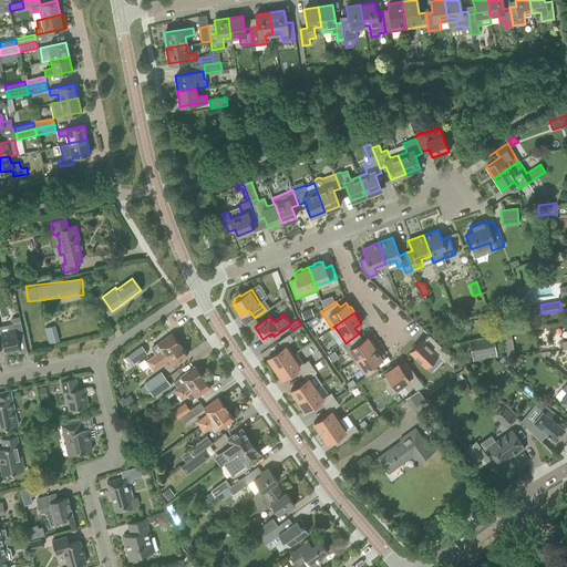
[(1,332),(3,342),(2,342),(3,344),(4,353),(19,350),(18,341),(17,340),(23,338),(24,338),(22,329),(20,322),(19,316),(11,318),(13,323),(9,325),(9,331),(1,332)]
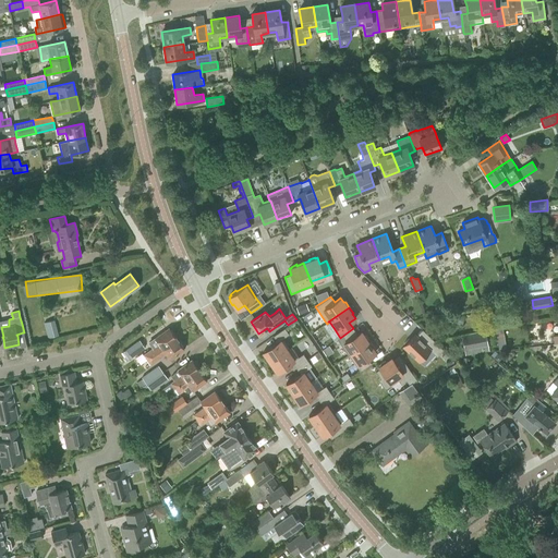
[(58,335),(55,325),(53,320),(44,323),(48,338),(58,335)]
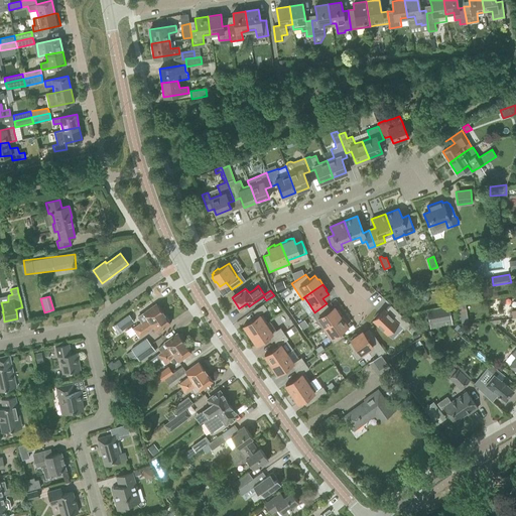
[(131,326),(125,331),(129,338),(136,333),(163,312),(156,303),(143,312),(137,316),(141,321),(132,329),(131,326)]
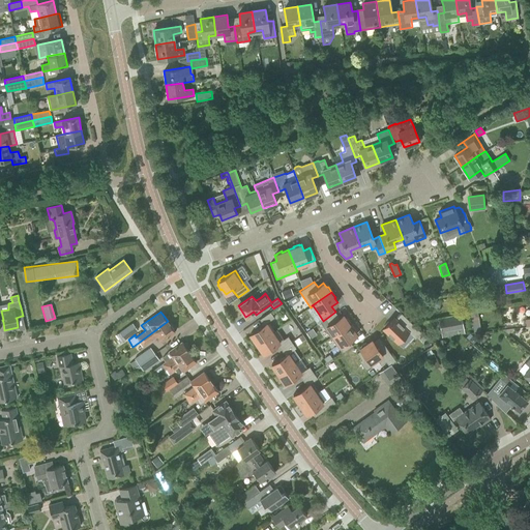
[(269,328),(266,323),(274,318),(270,312),(260,319),(264,325),(249,334),(253,339),(252,340),(256,345),(272,332),(269,328)]
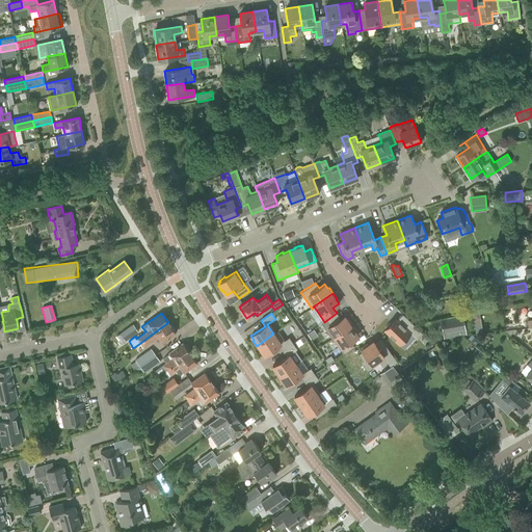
[(324,322),(322,323),(331,339),(333,338),(335,337),(352,325),(348,320),(347,320),(344,316),(340,318),(337,313),(324,322)]
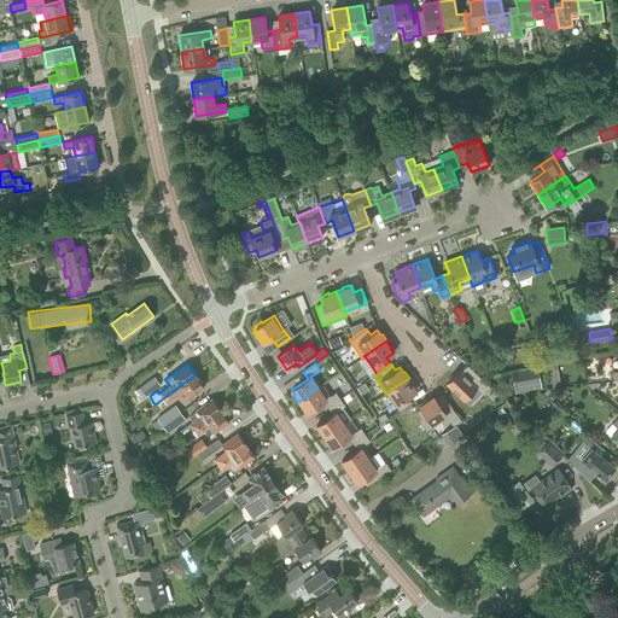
[(472,369),(467,365),(461,372),(459,369),(454,375),(453,374),(448,380),(449,380),(447,383),(464,400),(468,395),(476,388),(484,395),(491,388),(472,369)]
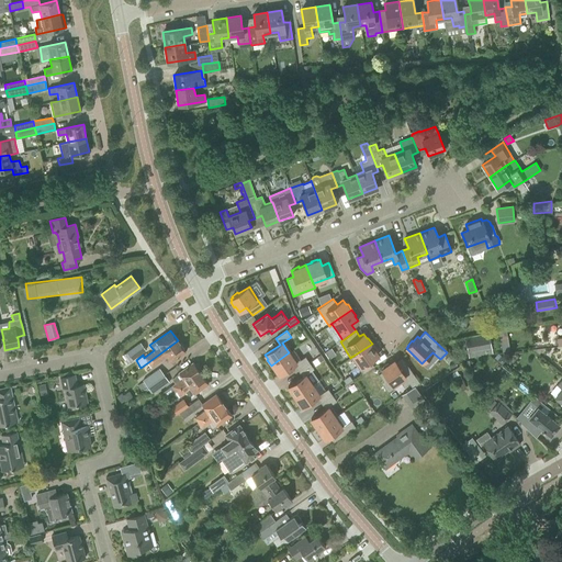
[(489,334),(465,338),(468,351),(482,349),(492,347),(489,334)]
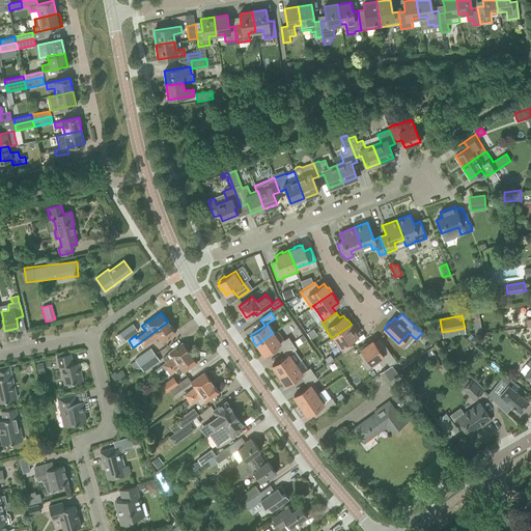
[(175,332),(168,322),(140,342),(143,347),(158,337),(162,342),(175,332)]
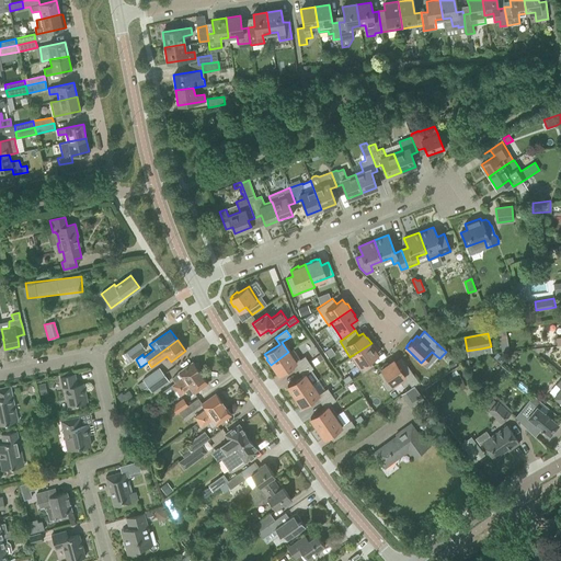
[(140,342),(127,352),(122,355),(127,363),(146,350),(140,342)]
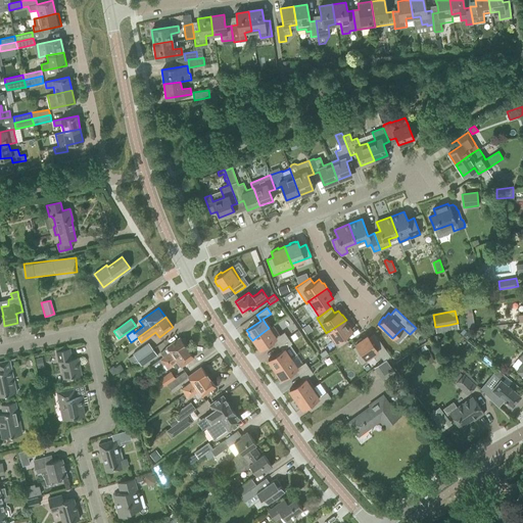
[(344,336),(351,330),(348,326),(349,325),(346,320),(329,331),(327,332),(334,343),(337,348),(347,341),(344,336)]
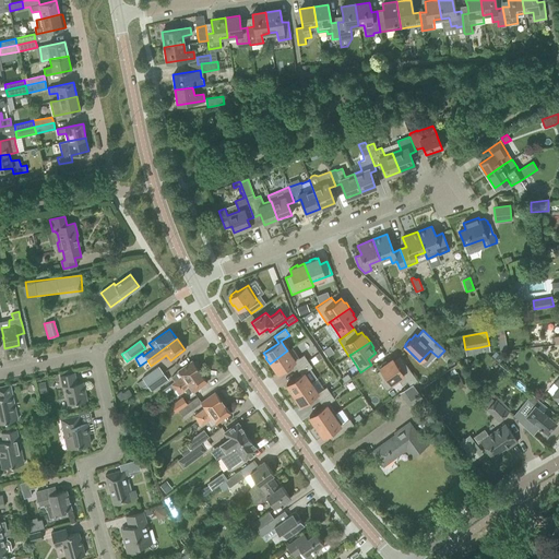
[(308,360),(304,354),(299,357),(295,352),(292,347),(287,351),(270,364),(273,368),(274,368),(277,372),(293,363),(297,368),(308,360)]
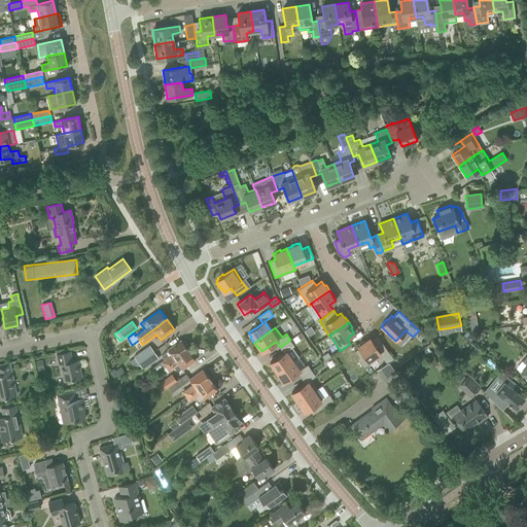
[(393,359),(382,342),(376,347),(371,340),(370,338),(364,342),(363,341),(358,344),(359,345),(357,346),(359,348),(355,351),(359,357),(360,358),(364,355),(370,363),(373,361),(377,359),(379,362),(384,359),(386,363),(387,363),(388,362),(389,361),(393,359)]
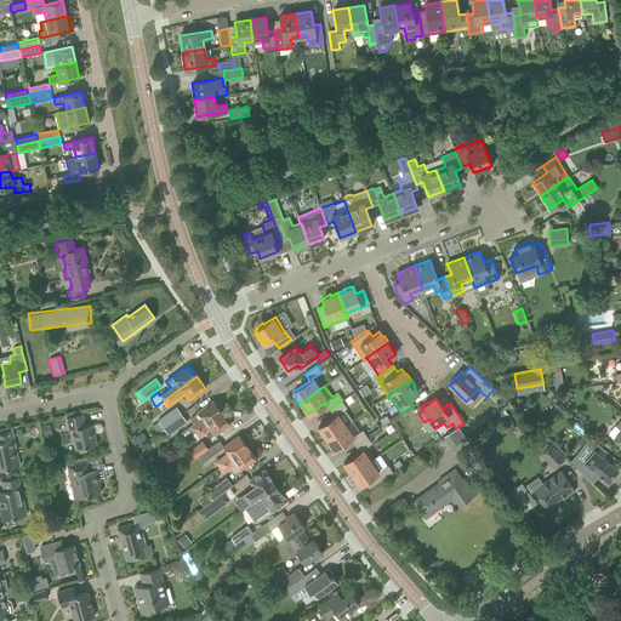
[(194,432),(222,412),(214,400),(198,411),(191,419),(194,423),(191,426),(194,432)]
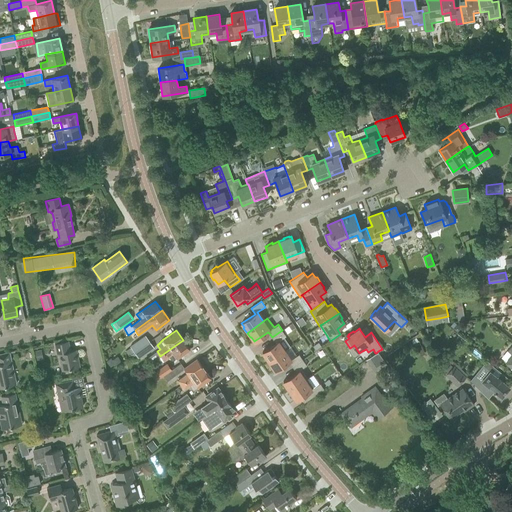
[(282,347),(278,341),(286,336),(282,330),(272,337),(275,343),(262,352),(265,356),(264,357),(268,362),(284,350),(282,347)]
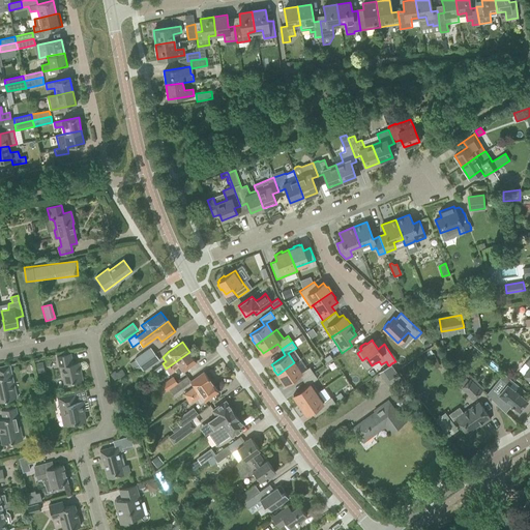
[(139,364),(155,353),(150,347),(135,358),(139,364)]
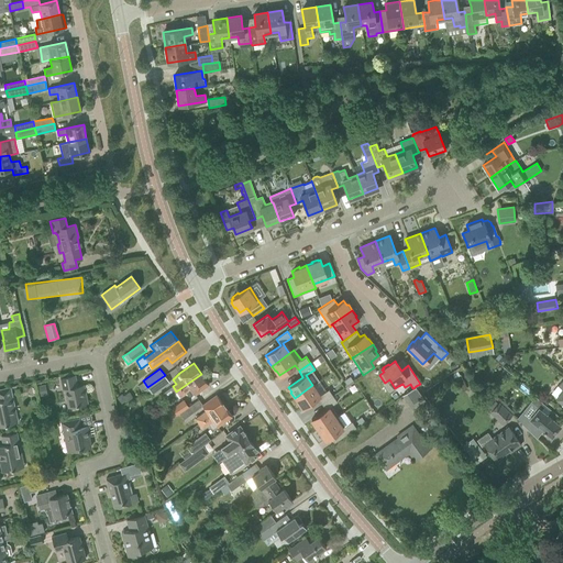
[(209,384),(201,374),(176,392),(179,397),(190,389),(194,395),(209,384)]
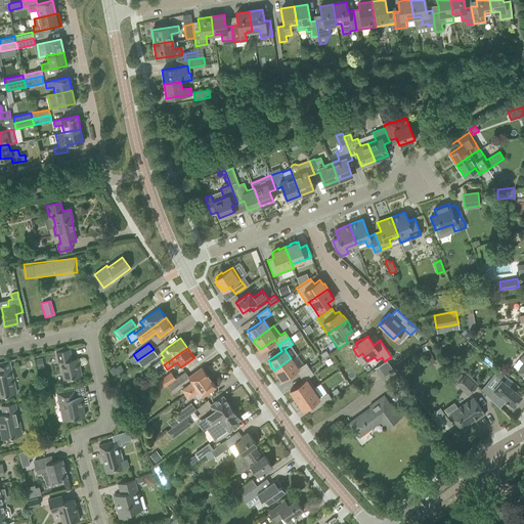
[(56,352),(58,362),(60,361),(63,379),(81,375),(78,358),(72,359),(70,349),(56,352)]
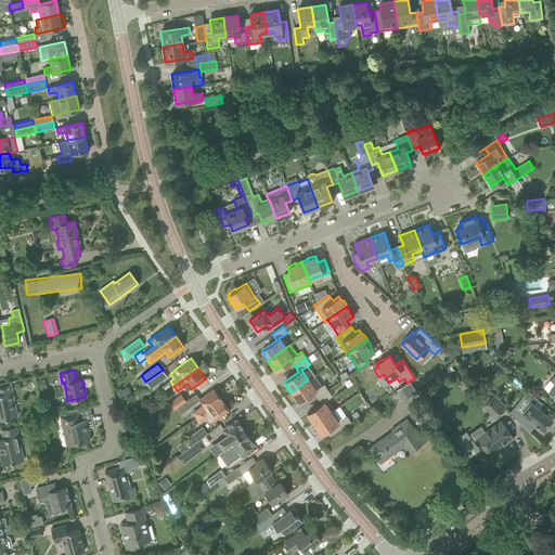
[(167,377),(163,370),(145,382),(151,389),(167,377)]
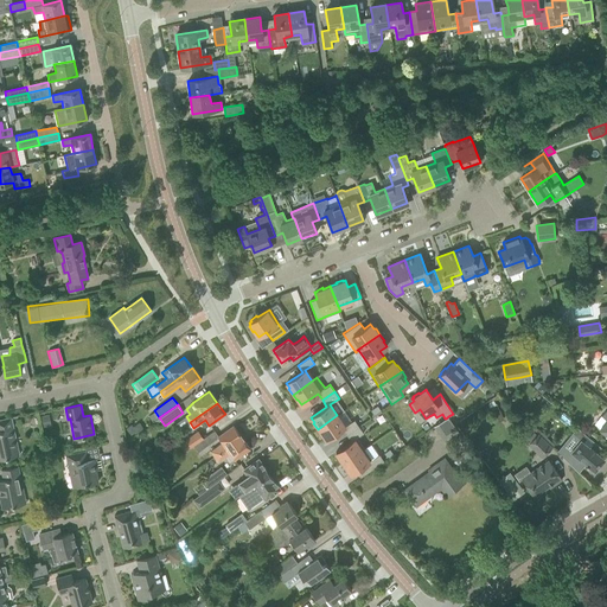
[(326,439),(343,428),(346,435),(359,427),(355,420),(345,426),(340,421),(337,415),(318,429),(321,435),(323,434),(326,439)]
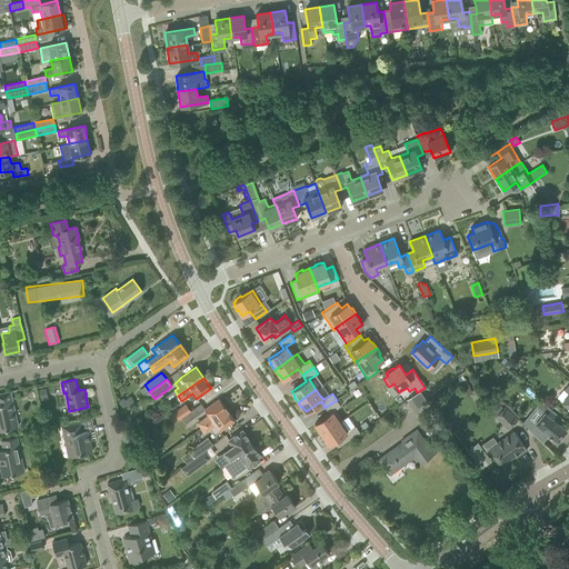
[(15,409),(12,402),(10,391),(0,393),(0,430),(13,428),(10,410),(15,409)]
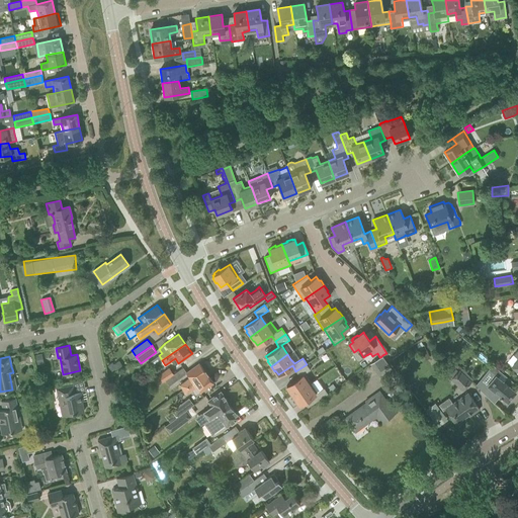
[(391,368),(381,356),(380,357),(370,364),(378,375),(391,368)]
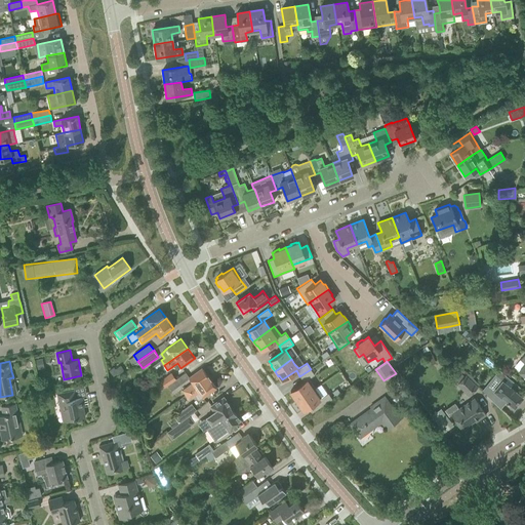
[(477,387),(465,374),(456,366),(448,374),(469,396),(477,387)]
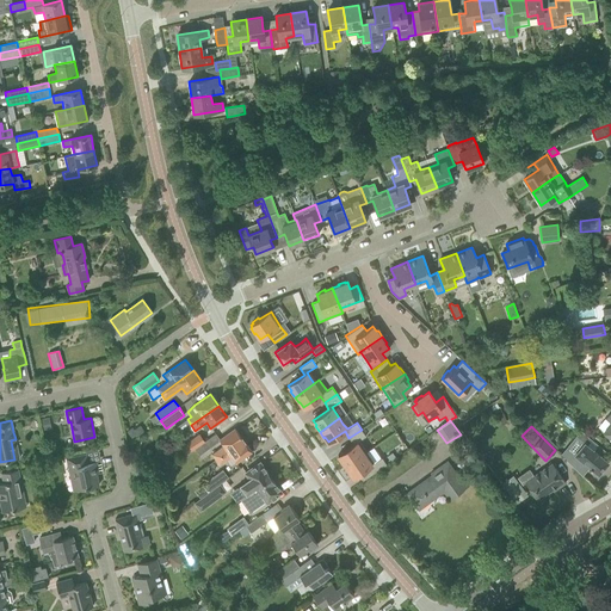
[(223,446),(211,455),(215,460),(244,440),(235,429),(226,436),(220,439),(218,440),(220,442),(223,446)]
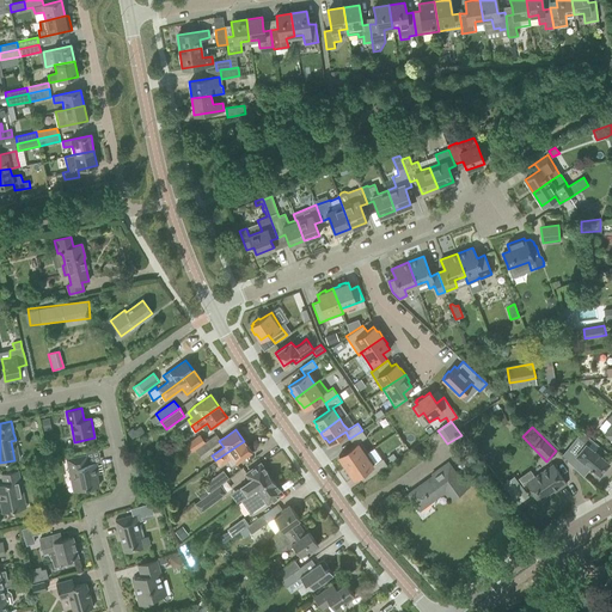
[(181,433),(169,441),(172,446),(188,435),(185,430),(181,433)]
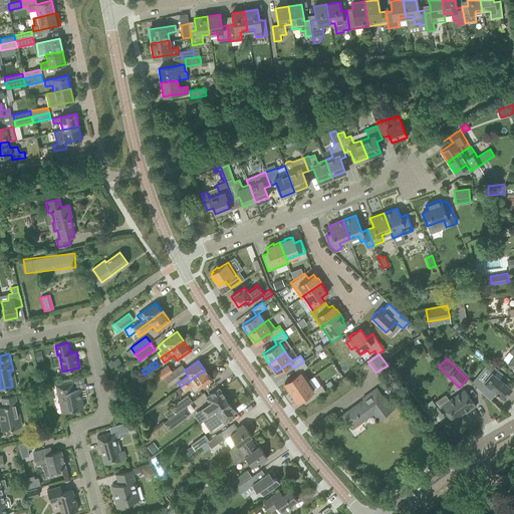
[(305,375),(302,370),(308,366),(304,361),(293,368),(297,373),(284,382),(287,388),(286,388),(289,393),(308,379),(305,375)]
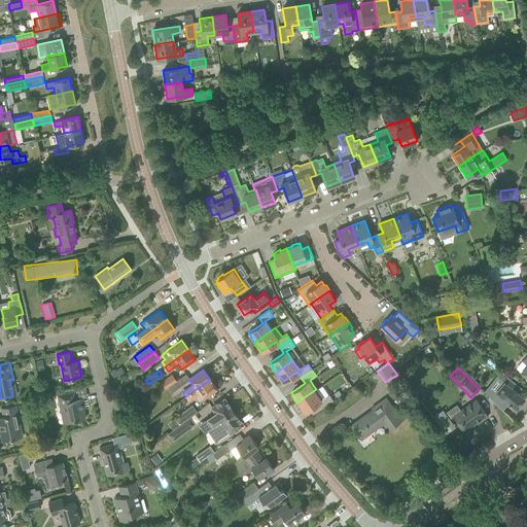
[(502,383),(496,392),(502,397),(508,401),(507,402),(510,405),(510,403),(516,409),(518,407),(519,408),(521,405),(521,403),(524,398),(518,393),(522,389),(514,382),(500,372),(496,378),(502,383)]
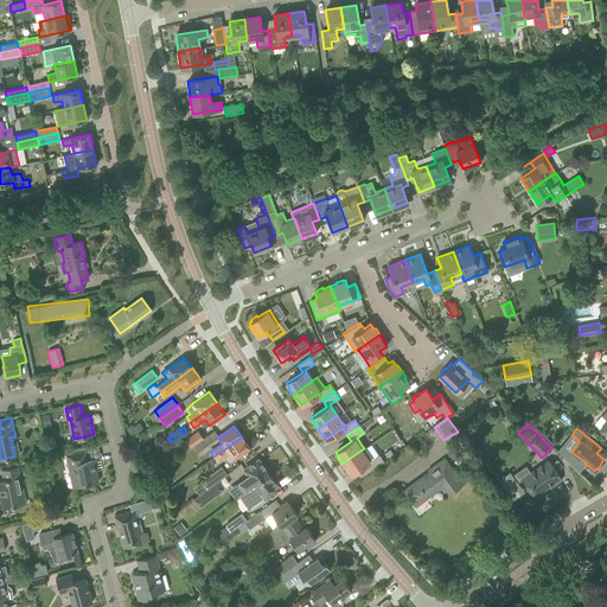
[(197,433),(180,443),(185,452),(193,446),(202,440),(197,433)]
